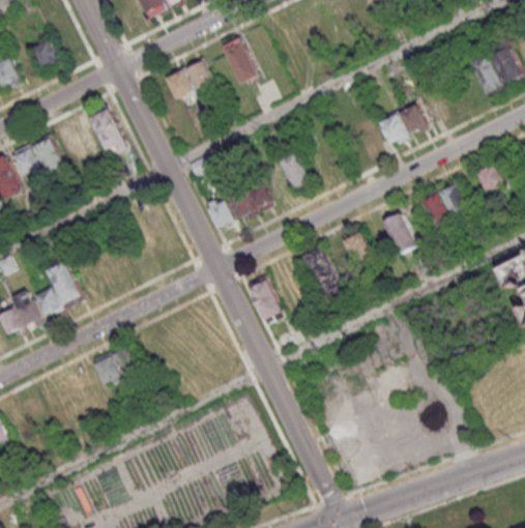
[(117,0),(108,4),(118,29),(164,10),(159,0),(117,0)]
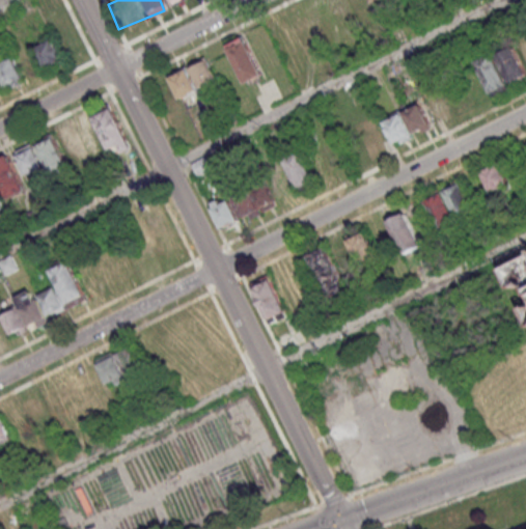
[(61,58),(79,49),(60,14),(43,24),(61,58)]
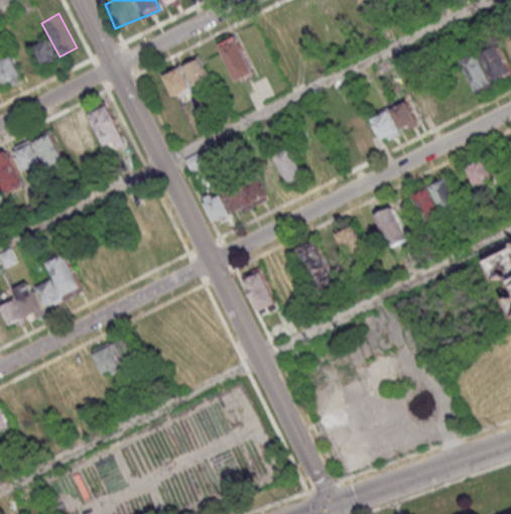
[(252,74),(233,36),(215,45),(234,84),(252,74)]
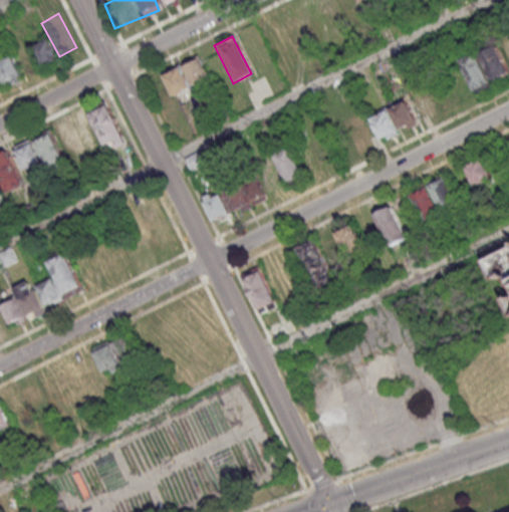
[(508,37),(456,59),(469,92),(508,75),(508,37)]
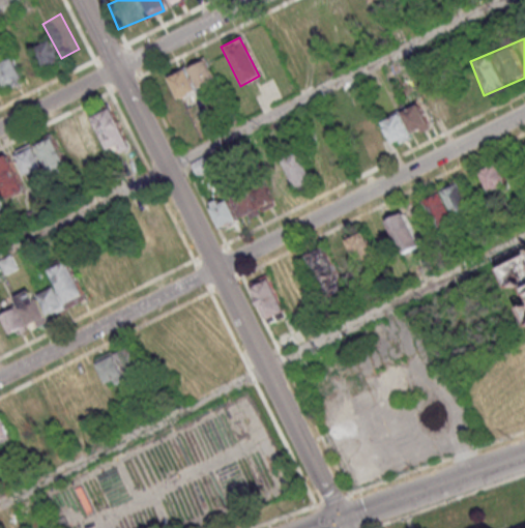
[(60,60),(47,40),(30,52),(44,70),(60,60)]
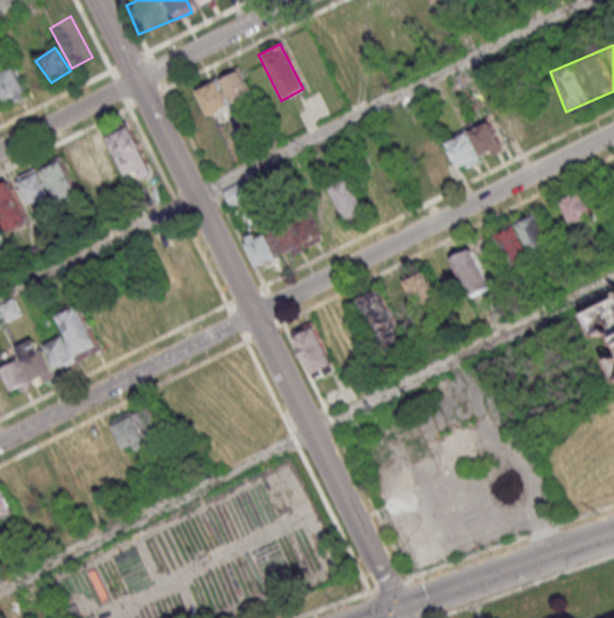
[(0,98),(5,108),(27,97),(11,68),(0,73),(0,98)]
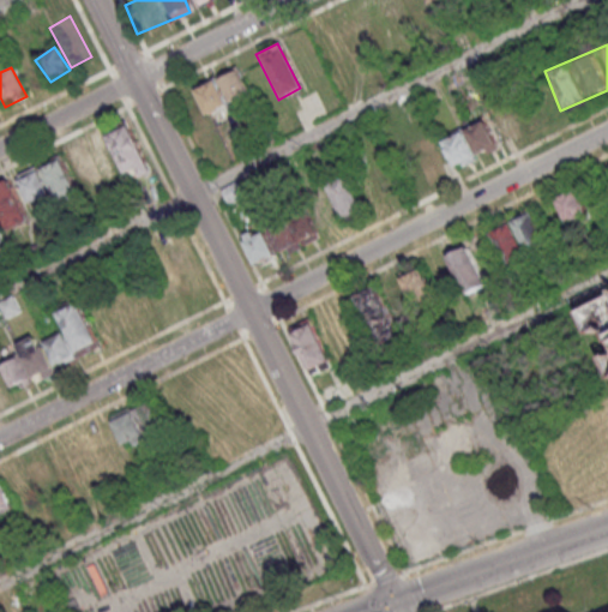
[(215,78),(228,105),(246,95),(234,69),(215,78)]
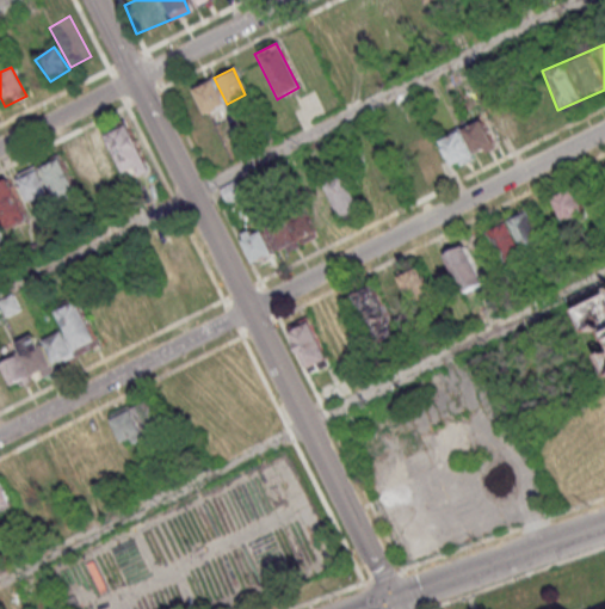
[(222,106),(210,79),(189,88),(201,116),(222,106)]
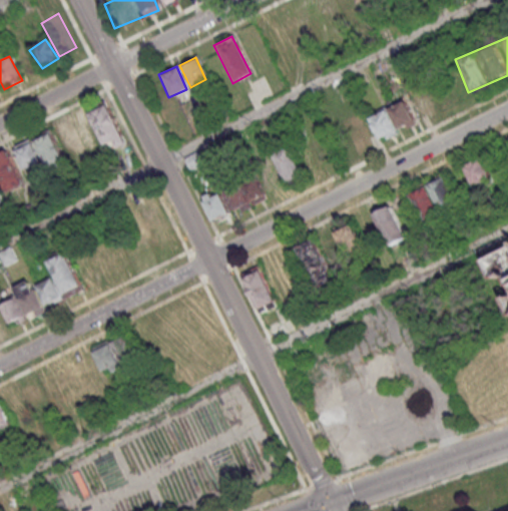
[(433,114),(422,90),(404,98),(415,122),(433,114)]
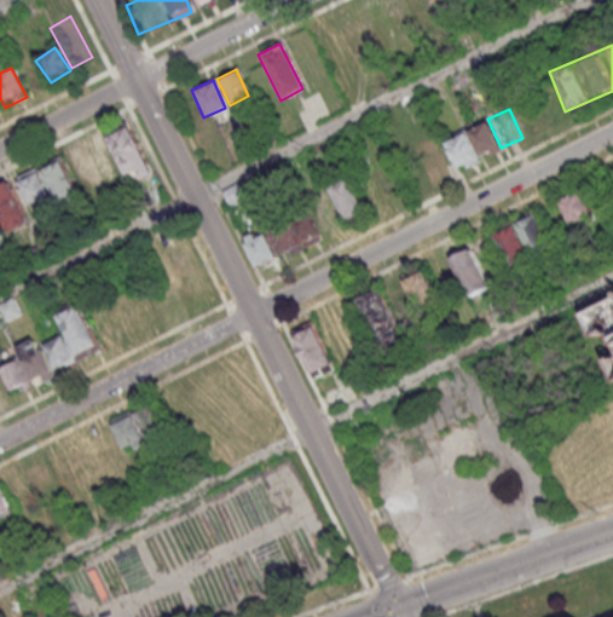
[(443,143),(455,171),(498,151),(485,124),(443,143)]
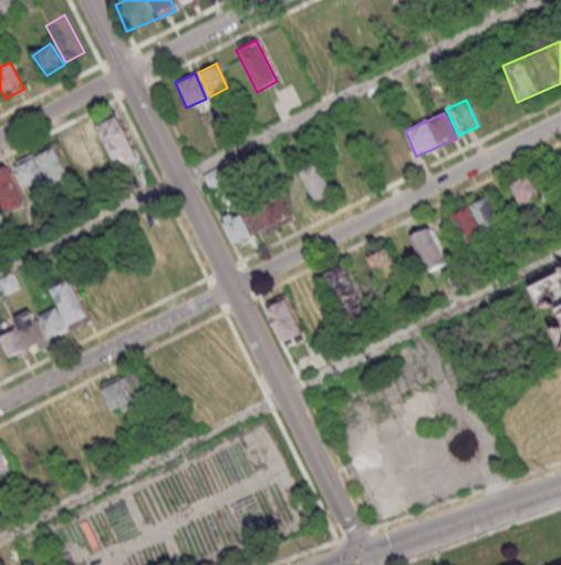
[(115,170),(136,161),(116,115),(95,125),(115,170)]
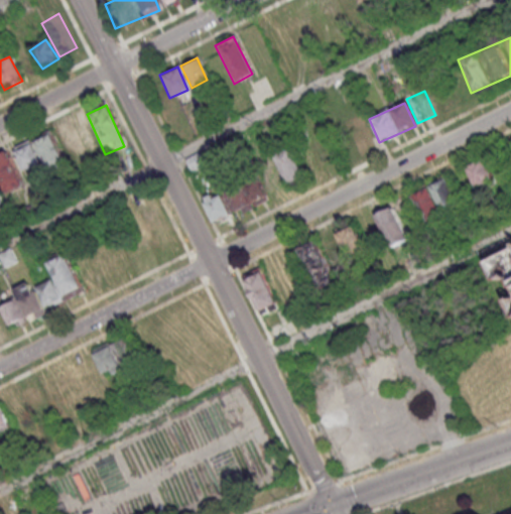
[(335,120),(355,157),(373,147),(353,110),(335,120)]
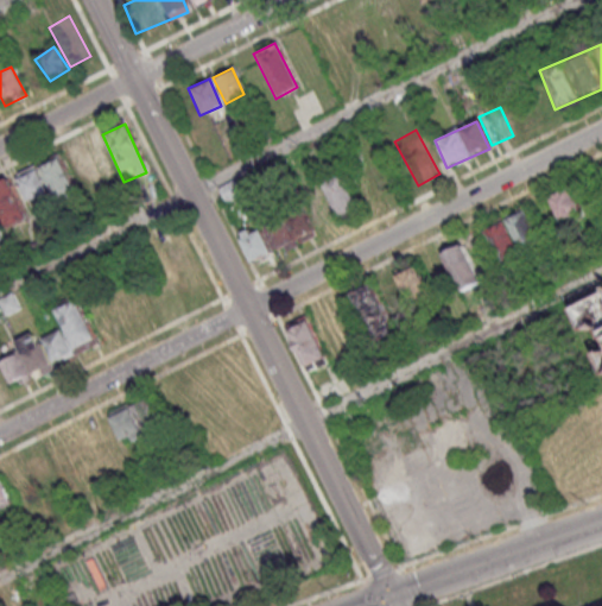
[(96,184),(78,144),(57,153),(59,158),(38,166),(55,204),(76,195),(76,194),(96,184)]
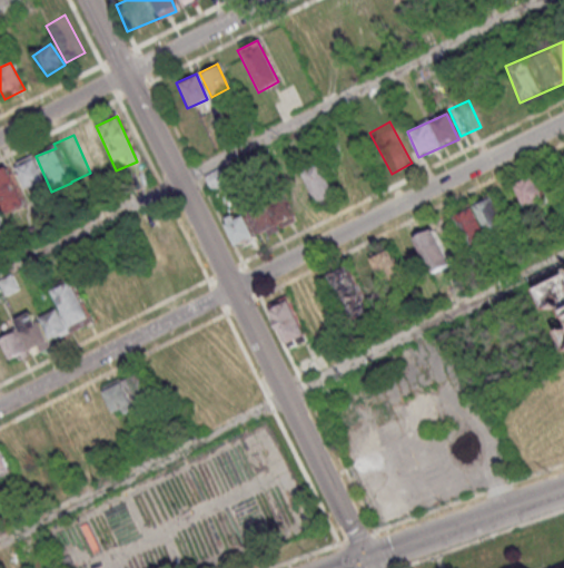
[(11,165),(25,193),(43,184),(29,156),(11,165)]
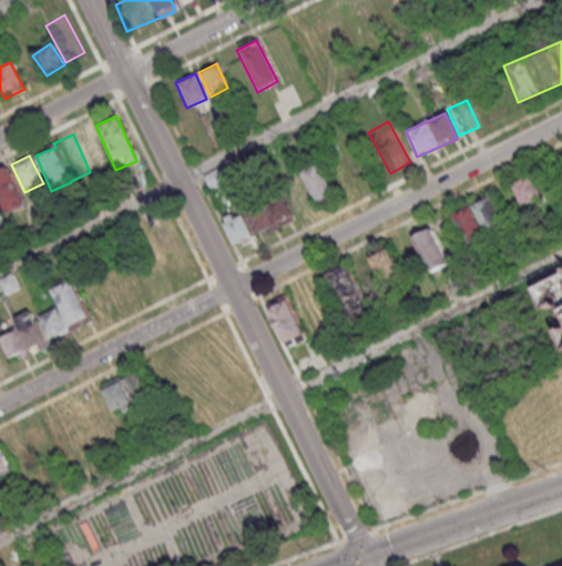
[(315,204),(333,194),(315,162),(297,173),(315,204)]
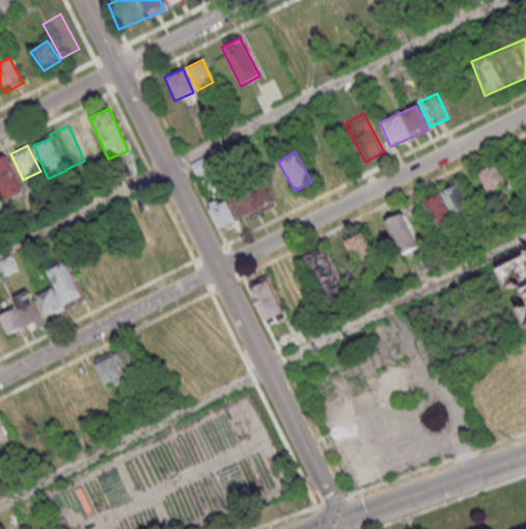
[(22,191),(5,157),(0,159),(0,194),(3,200),(22,191)]
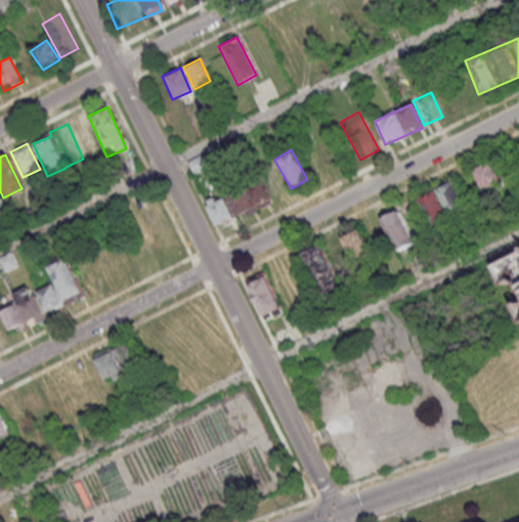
[(469,169),(479,192),(499,184),(488,161),(469,169)]
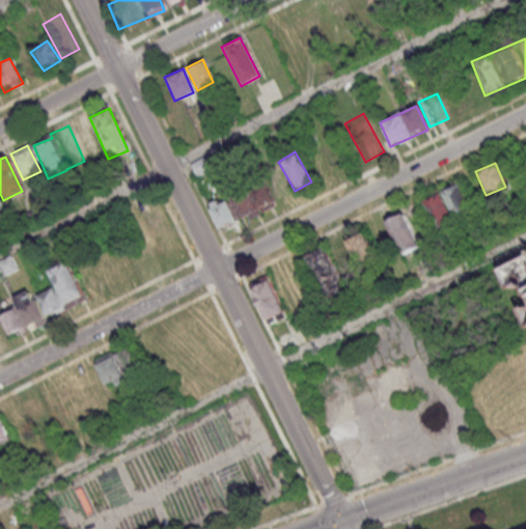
[(420,201),(436,237),(455,228),(453,225),(472,217),(455,181),(437,189),(439,193),(420,201)]
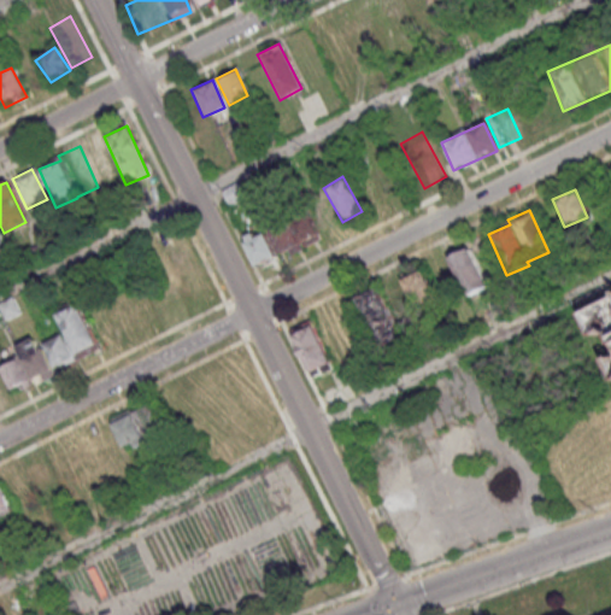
[(317,241),(307,217),(266,234),(277,259),(317,241)]
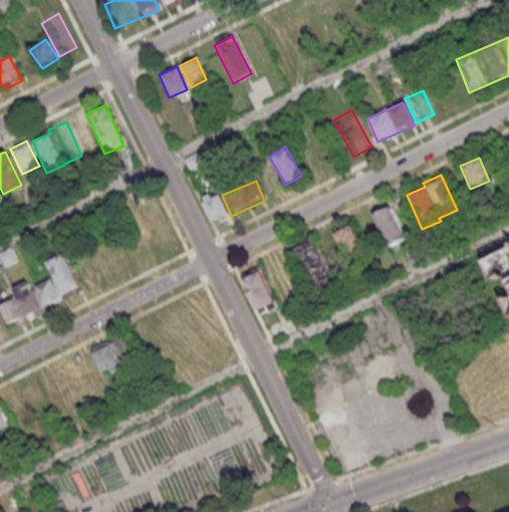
[(227,216),(217,192),(199,200),(208,224),(227,216)]
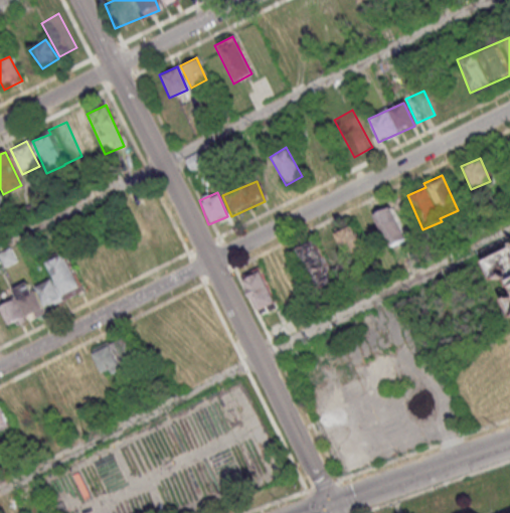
[(388,249),(405,240),(388,207),(371,216),(388,249)]
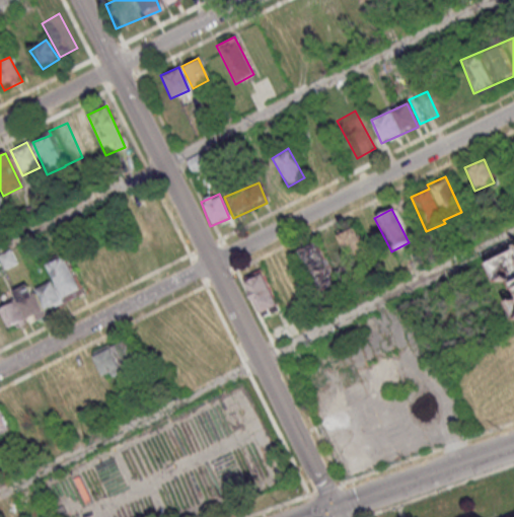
[(336,237),(348,259),(364,249),(351,227),(336,237)]
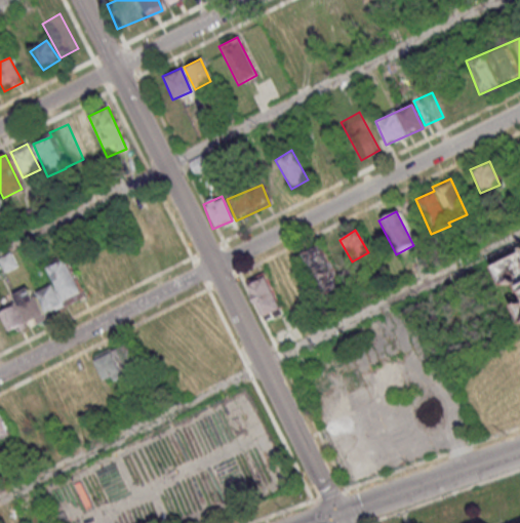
[(300,252),(318,293),(337,285),(330,271),(348,264),(336,239),(318,247),(317,245),(300,252)]
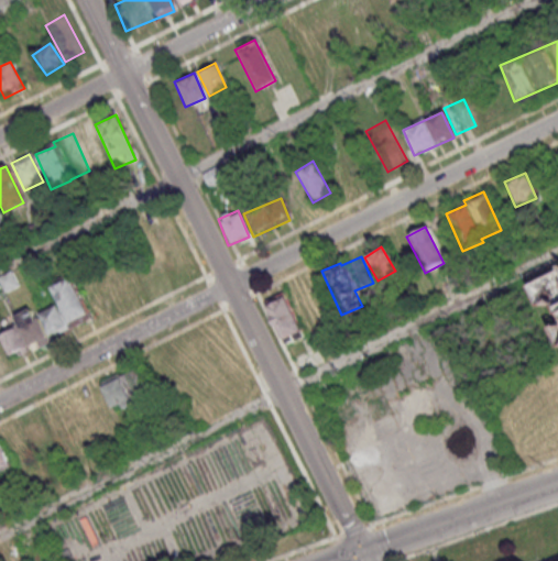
[(14,287),(8,272),(0,275),(0,294),(14,287)]
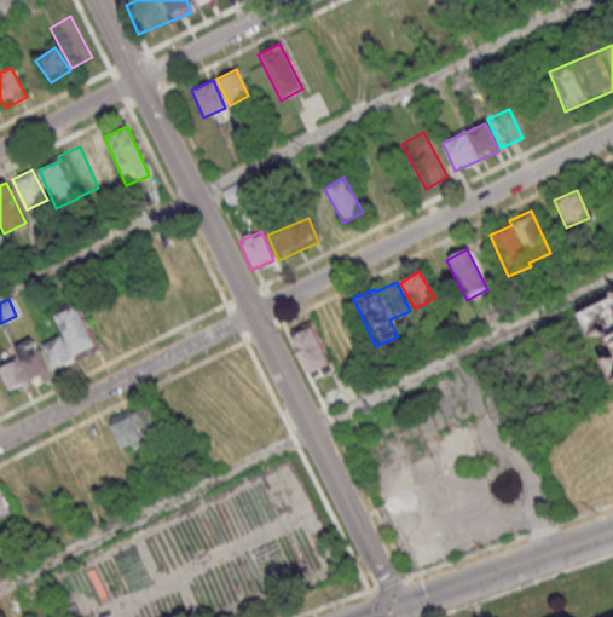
[(612,299),(583,315),(594,338),(606,332),(612,347),(612,358),(606,363),(612,375),(612,299)]
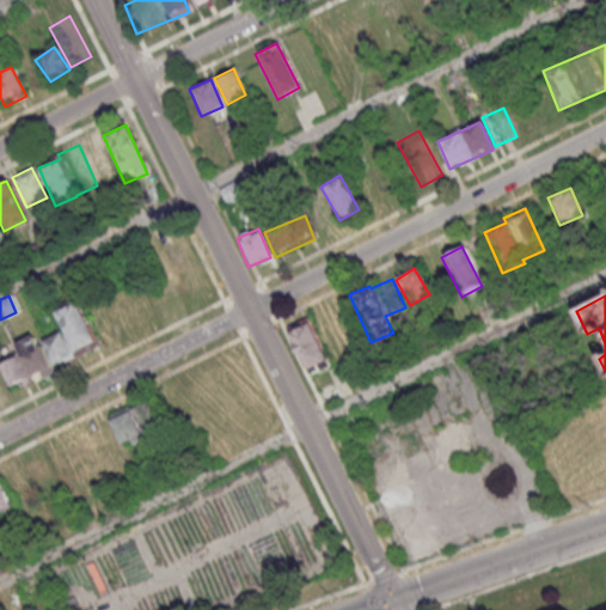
[(95,348),(74,300),(53,310),(73,357),(95,348)]
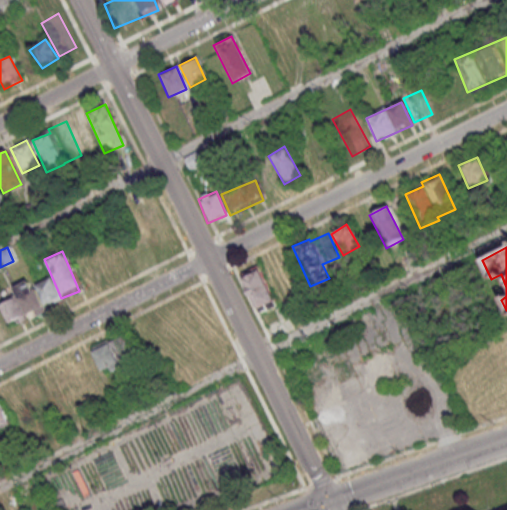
[(273,305),(254,266),(236,275),(255,314),(273,305)]
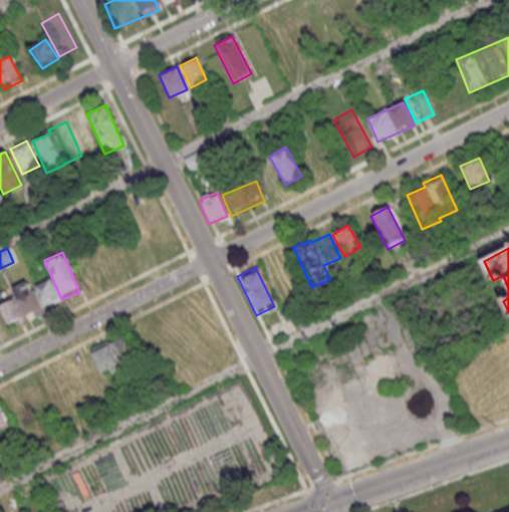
[(32,287),(43,308),(60,300),(50,278),(32,287)]
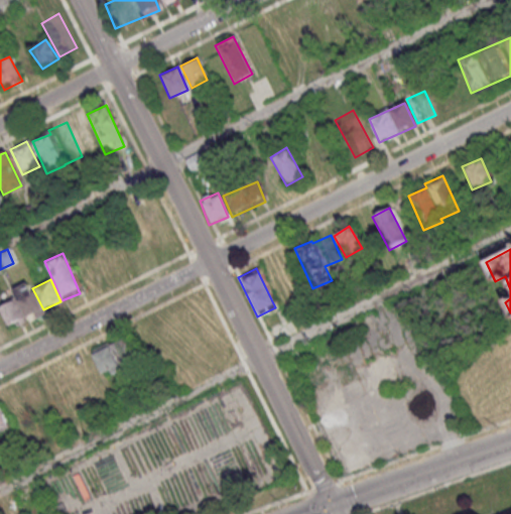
[(25,322),(42,313),(26,282),(10,291),(25,322)]
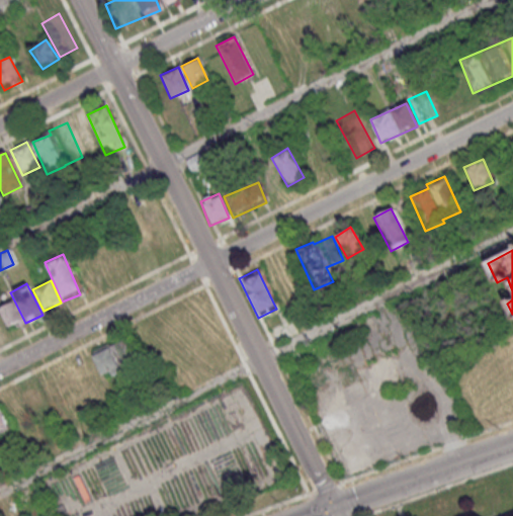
[(22,324),(12,302),(0,308),(0,315),(8,331),(22,324)]
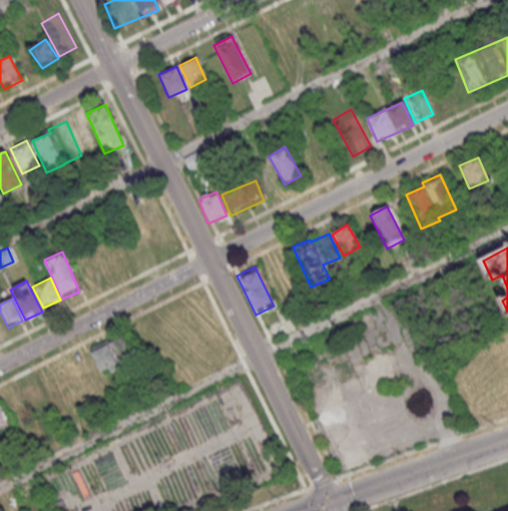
[(263,328),(270,341),(282,336),(274,322),(263,328)]
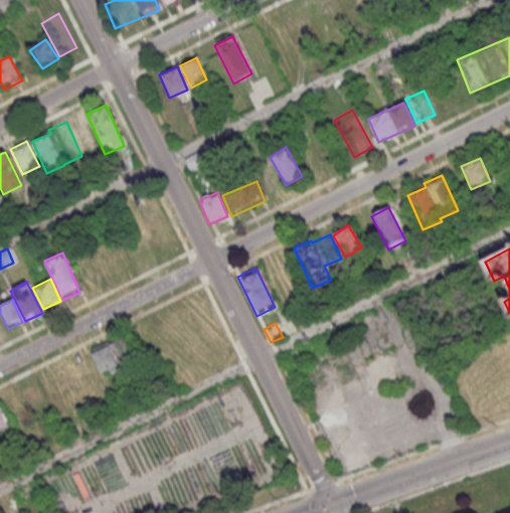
[(90,352),(102,379),(141,360),(128,333),(90,352)]
